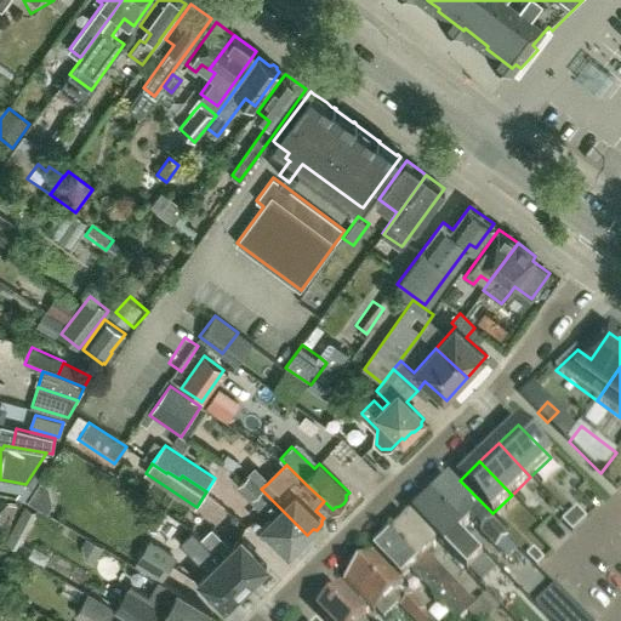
[(252,471),(245,478),(260,491),(261,489),(267,484),(252,471)]
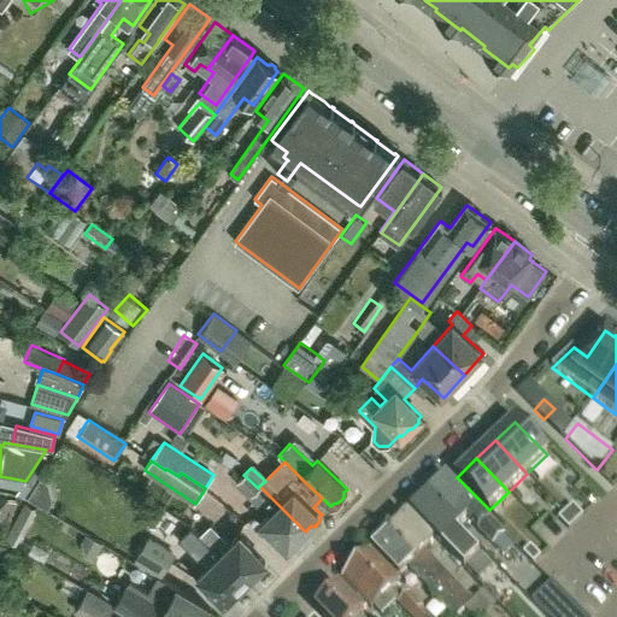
[(258,488),(244,475),(235,483),(250,497),(258,488)]
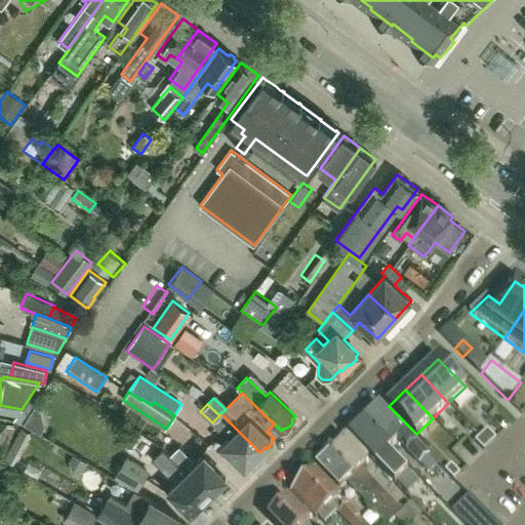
[(392,446),(398,440),(420,463),(430,473),(438,466),(429,455),(381,407),(367,420),(392,446)]
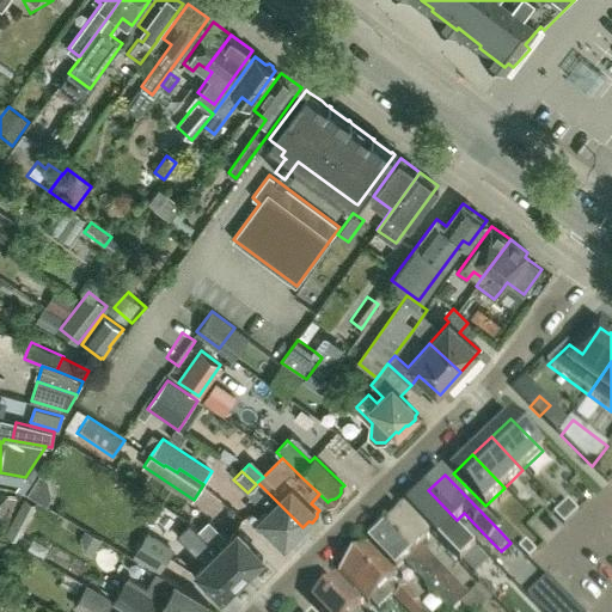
[(257,482),(256,484),(248,493),(267,512),(259,519),(286,545),(287,543),(291,543),(297,538),(295,534),(303,527),(257,482)]
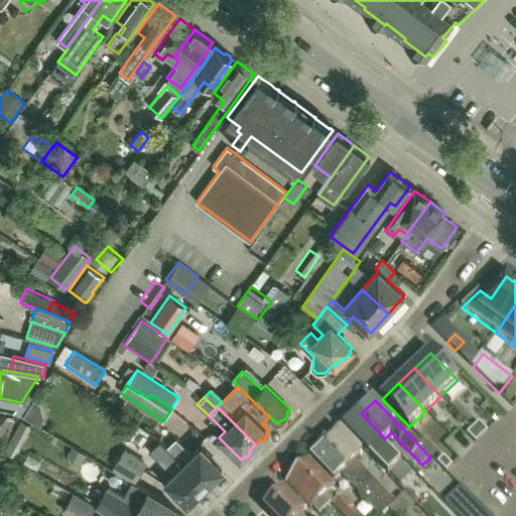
[(172,424),(190,434),(197,423),(178,413),(172,424)]
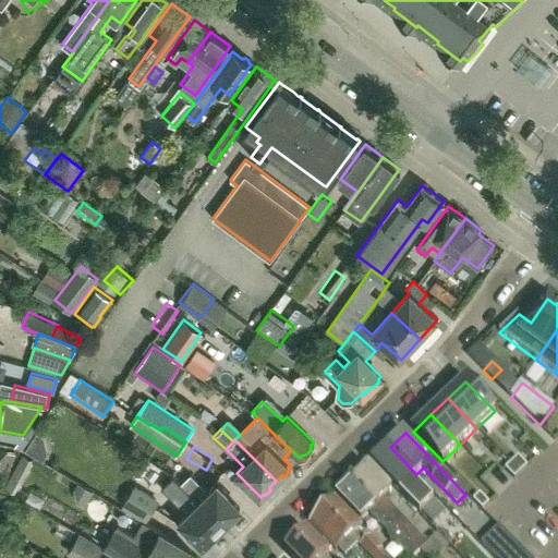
[(416,474),(390,447),(373,465),(421,514),(435,500),(413,478),(416,474)]
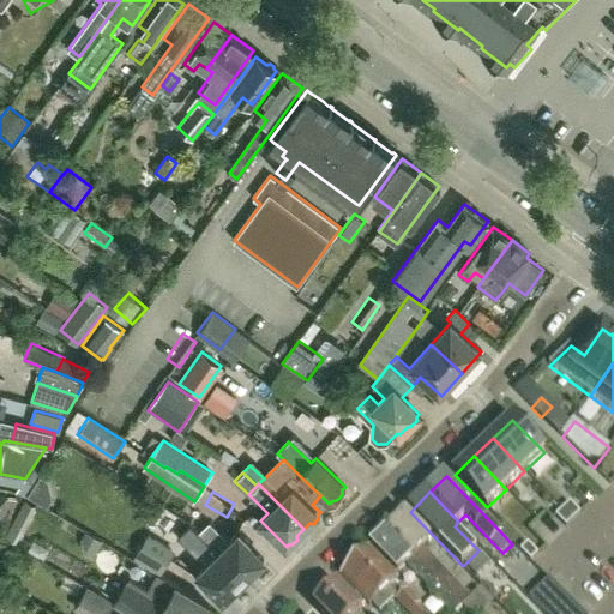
[(14,542),(36,506),(25,500),(4,535),(14,542)]
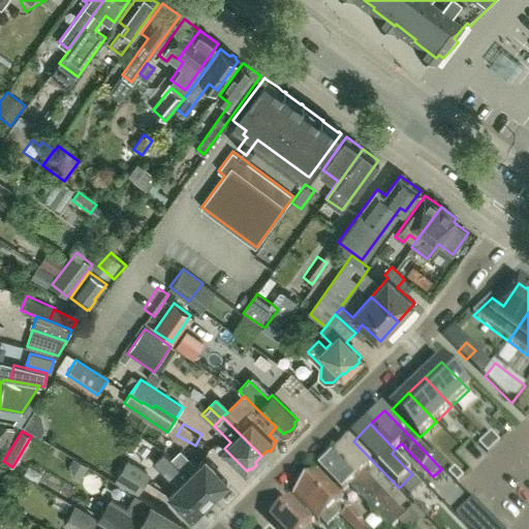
[(485,440),(494,449),(500,443),(491,434),(485,440)]
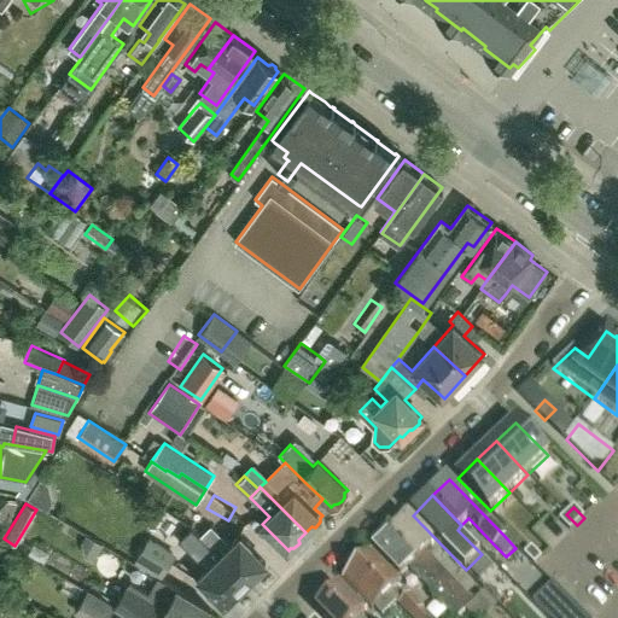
[(566,514),(560,520),(570,531),(577,525),(566,514)]
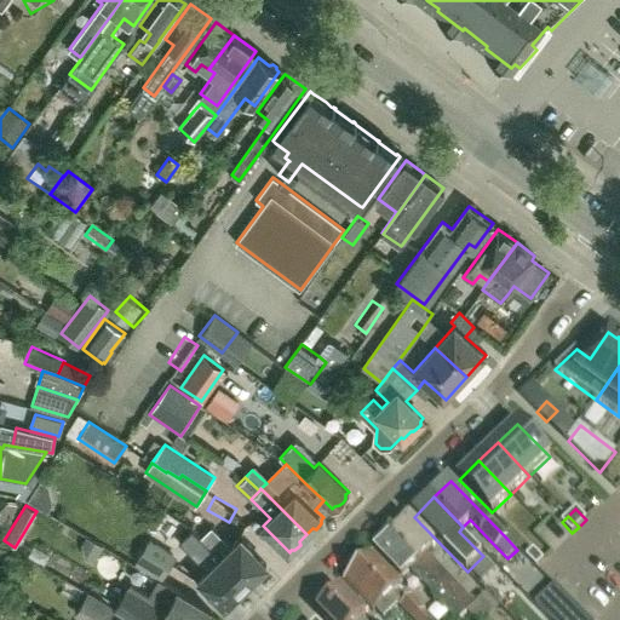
[(395,535),(443,585),(470,613),(477,606),(429,555),(436,547),(411,521),(395,535)]
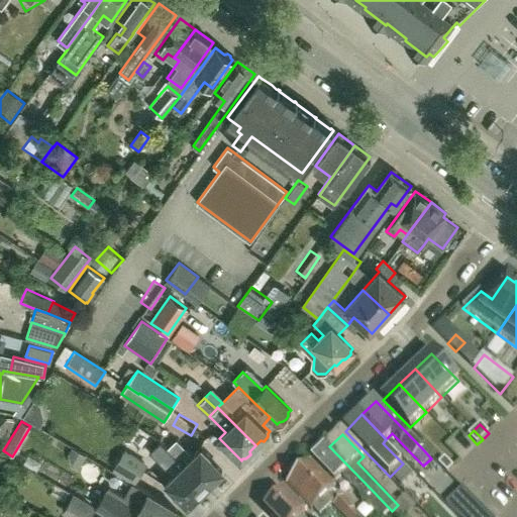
[(173,492),(175,490),(188,504),(190,502),(194,503),(200,496),(199,493),(205,488),(167,448),(157,438),(147,446),(174,474),(165,483),(173,492)]
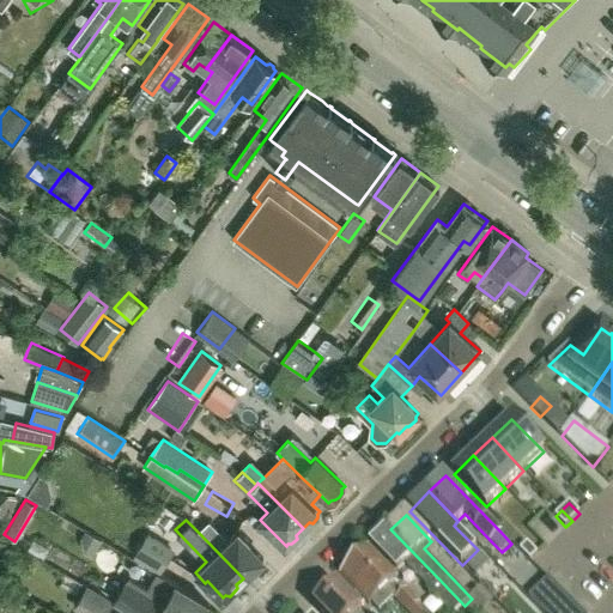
[(208,522),(198,532),(243,578),(249,571),(254,572),(261,564),(261,560),(263,558),(248,542),(250,540),(240,529),(228,541),(208,522)]
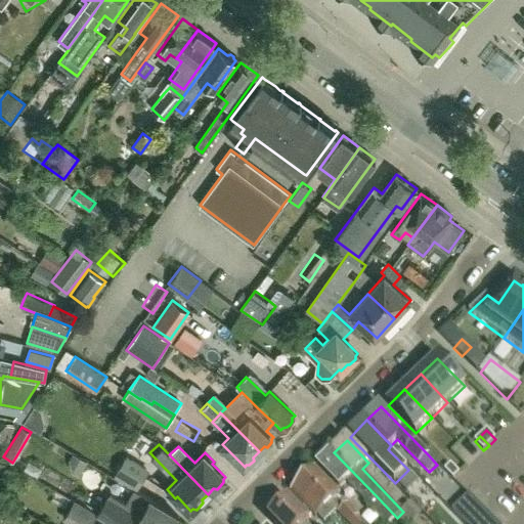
[(334,452),(317,468),(339,490),(347,482),(374,511),(373,512),(385,523),(389,523),(397,518),(375,494),(334,452)]
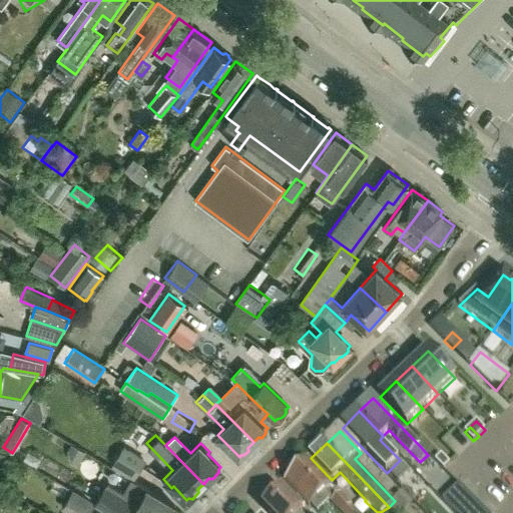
[(112,466),(133,478),(143,461),(123,448),(112,466)]
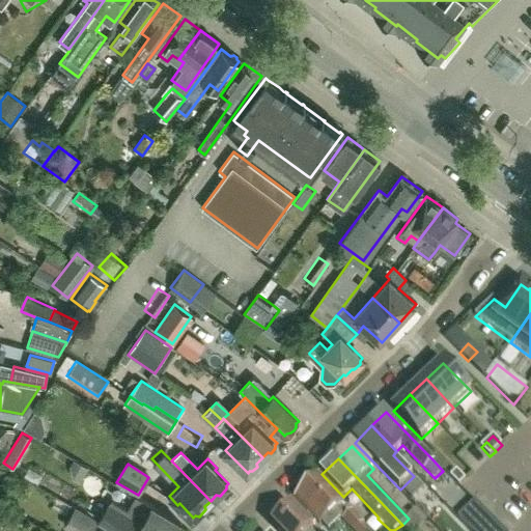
[(466,480),(456,471),(450,477),(459,486),(466,480)]
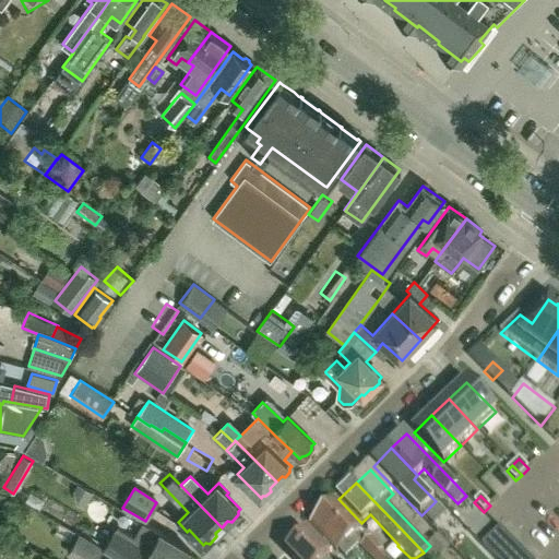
[(314,520),(314,523),(312,525),(326,539),(324,540),(337,554),(339,551),(345,558),(360,544),(354,537),(361,530),(335,502),(324,513),(320,513),(314,520)]
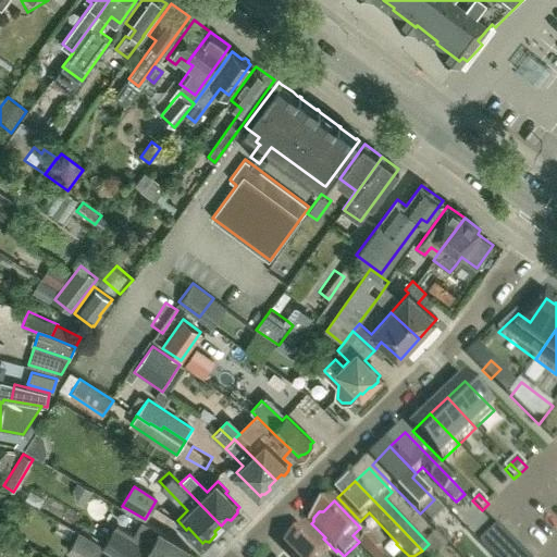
[(171,523),(172,511),(156,509),(155,521),(171,523)]
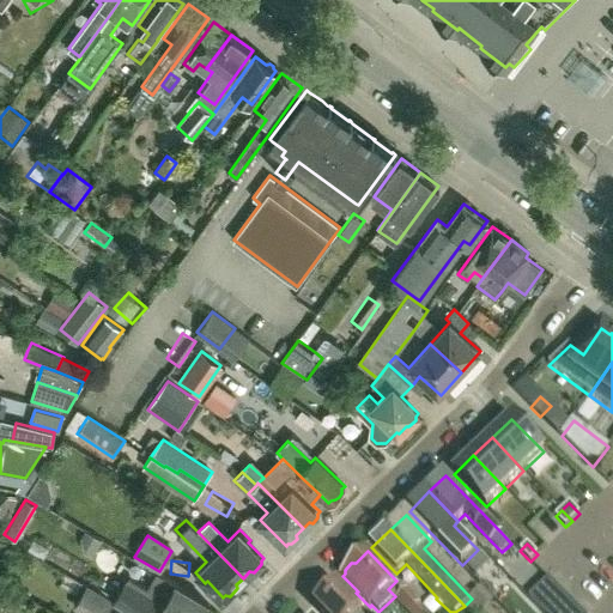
[(114,601),(120,605),(133,612),(158,612),(162,610),(168,612),(201,612),(208,602),(177,583),(157,571),(149,588),(128,576),(114,601)]
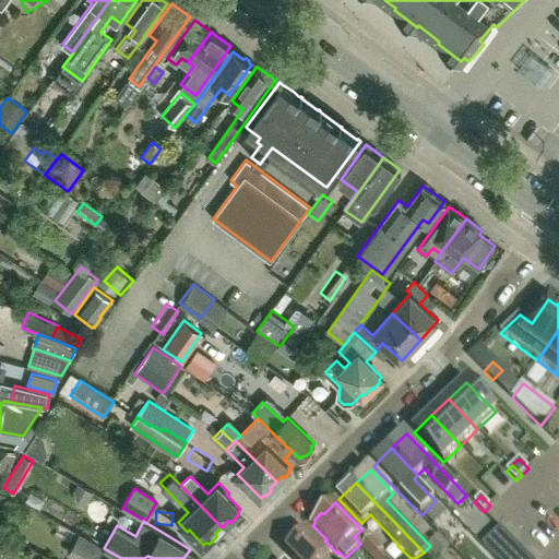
[(528,558),(500,530),(483,547),(494,558),(528,558)]
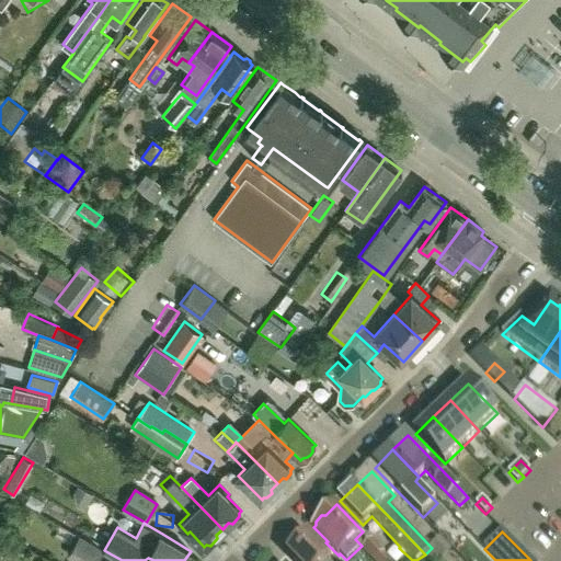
[(329,560),(332,559),(307,533),(286,553),(294,560),(329,560)]
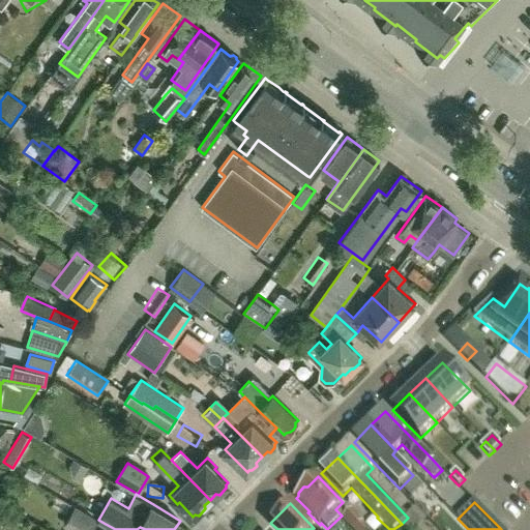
[(94,529),(90,527),(96,518),(76,506),(64,524),(74,529),(94,529)]
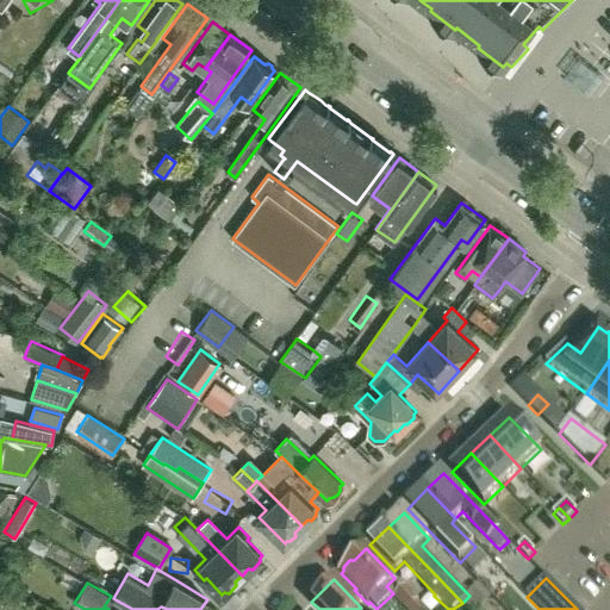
[(430,609),(421,601),(406,586),(394,598),(406,609),(430,609)]
